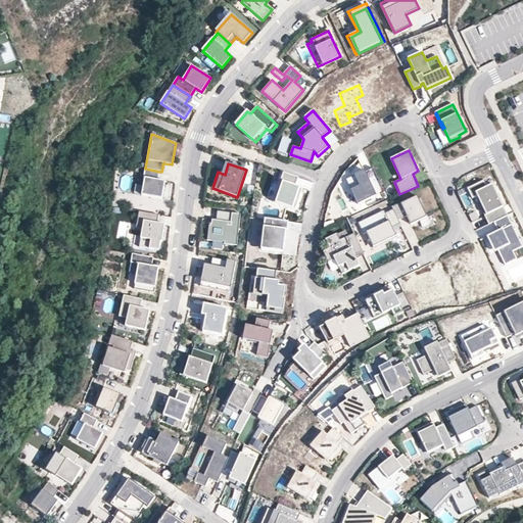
[(385,192),(373,168),(365,172),(365,171),(346,180),(359,204),(385,192)]
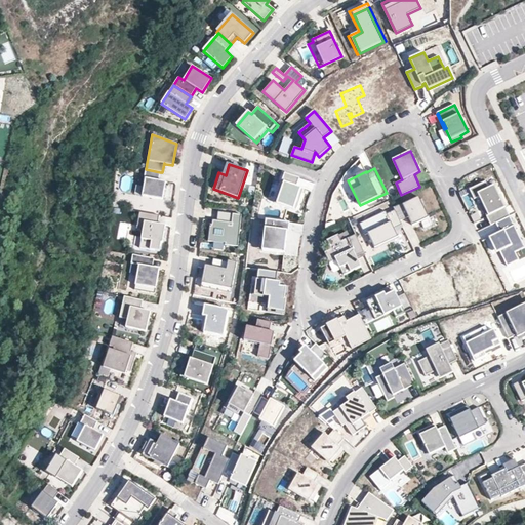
[(158,180),(160,172),(146,169),(144,178),(145,178),(142,196),(162,200),(165,182),(158,180)]
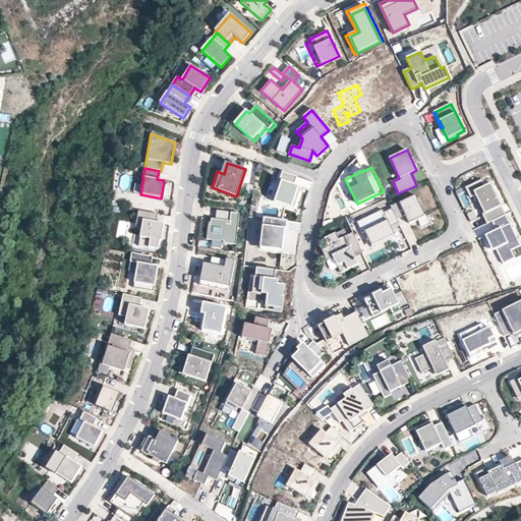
[(296,176),(283,172),(273,203),(294,210),(301,188),(293,185),(296,176)]
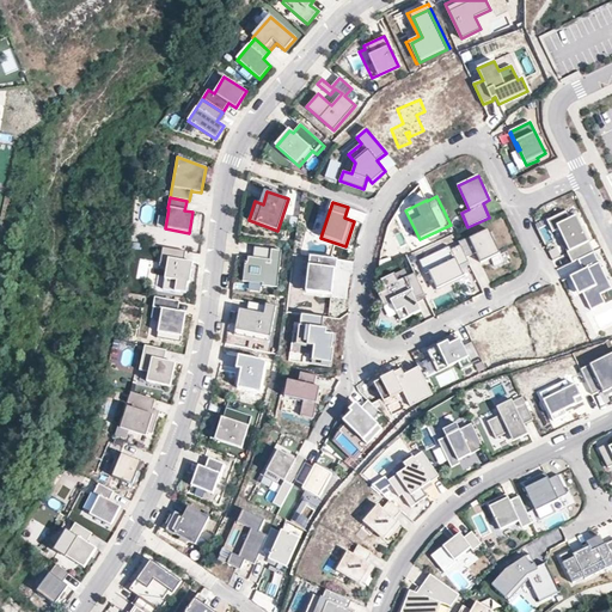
[(593,252),(576,215),(569,219),(565,212),(546,220),(552,232),(558,230),(569,251),(567,252),(571,263),(577,259),(593,252)]
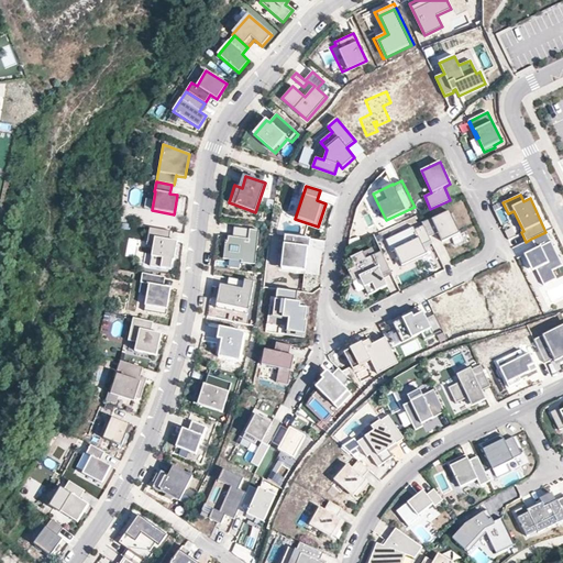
[(423,225),(429,238),(438,233),(442,242),(460,233),(449,211),(431,220),(431,219),(422,223),(423,225)]
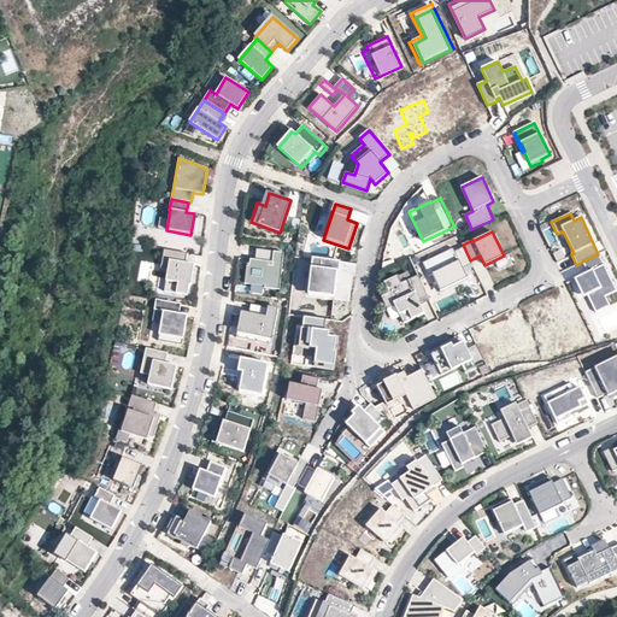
[(472,264),(470,260),(464,247),(456,252),(453,248),(423,263),(429,276),(433,275),(441,292),(468,278),(463,269),(472,264)]
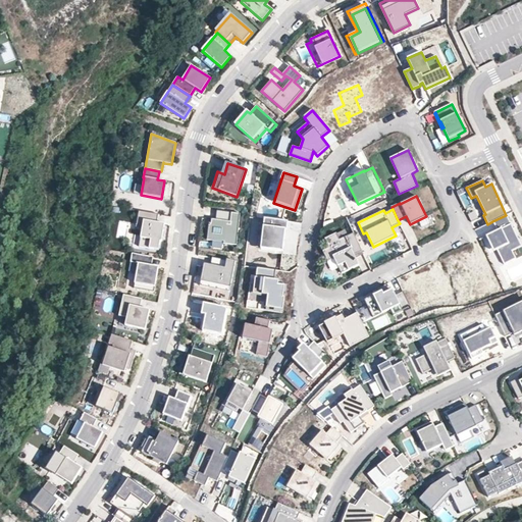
[(236,246),(240,213),(217,210),(216,219),(211,218),(210,223),(208,223),(206,241),(222,243),(222,244),(236,246)]
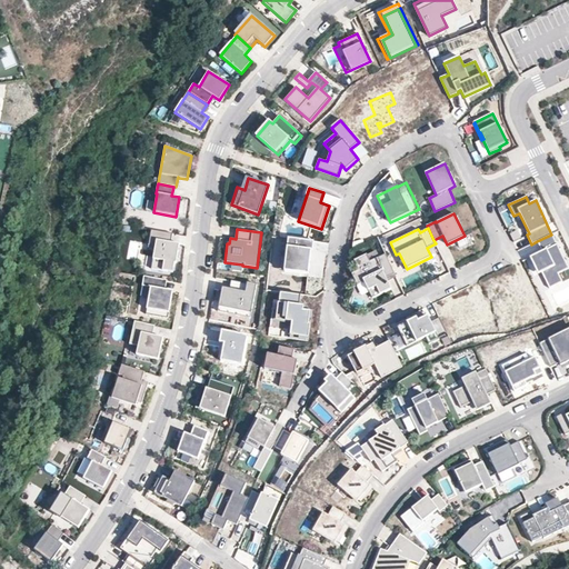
[(172,233),(150,230),(148,245),(155,246),(151,269),(172,272),(175,263),(176,263),(179,245),(171,242),(172,233)]
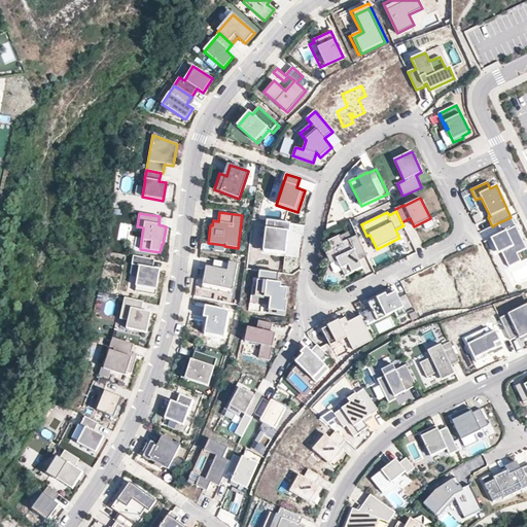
[(523,241),(511,217),(497,223),(501,233),(490,239),(497,253),(501,252),(508,267),(521,260),(517,253),(513,245),(523,241)]
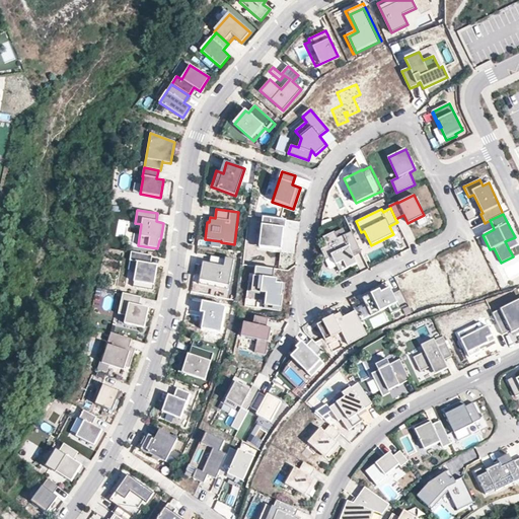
[(287,221),(264,218),(261,246),(283,249),(285,229),(286,229),(287,221)]
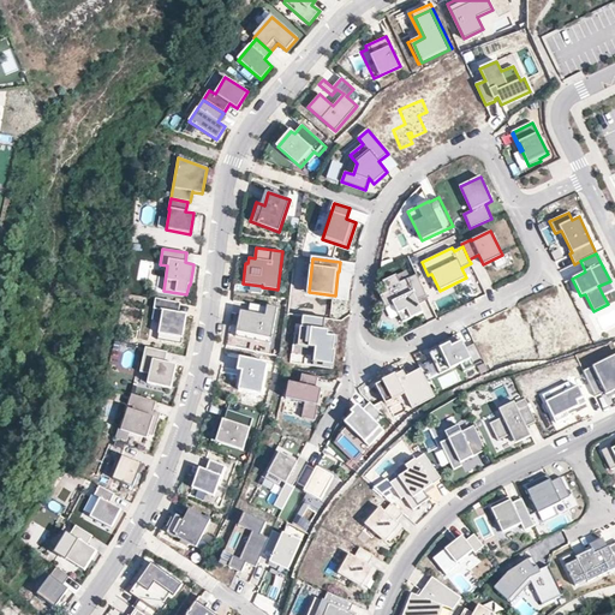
[(155,290),(163,291),(167,266),(160,264),(155,290)]
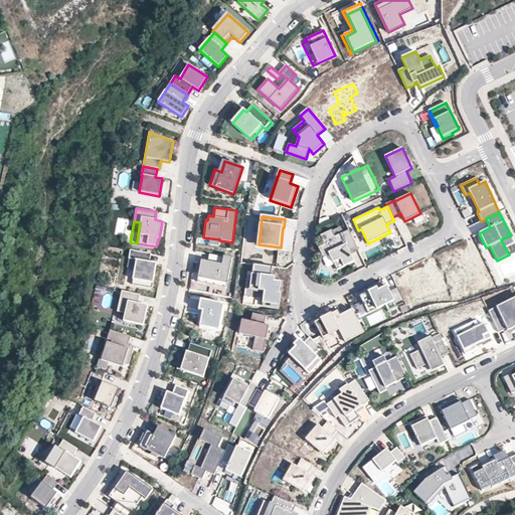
[(347,227),(334,233),(335,236),(349,230),(347,227)]
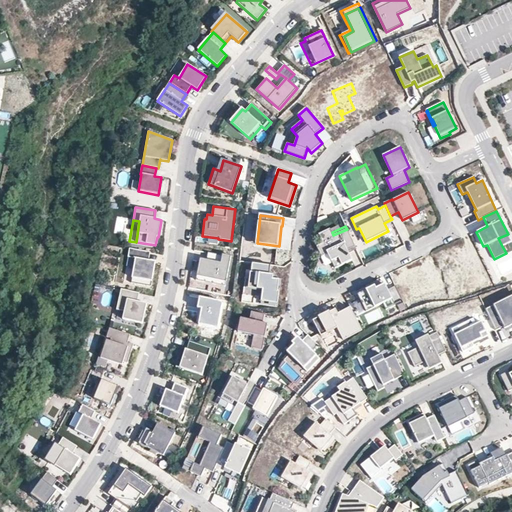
[(323,244),(317,247),(322,257),(328,254),(335,268),(352,260),(349,253),(348,250),(355,246),(347,229),(333,235),(332,232),(330,229),(319,234),(323,244)]
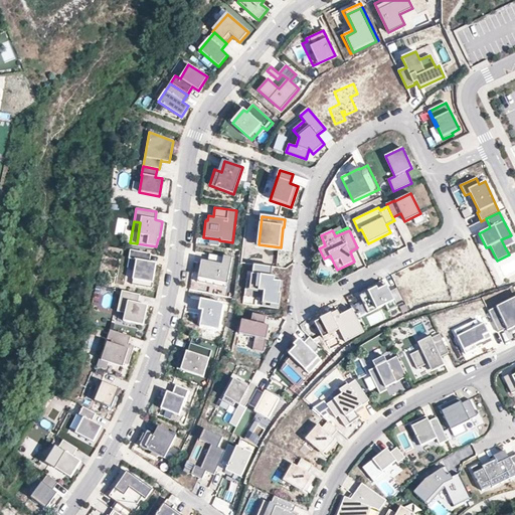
[(514,242),(511,235),(501,239),(505,247),(514,242)]
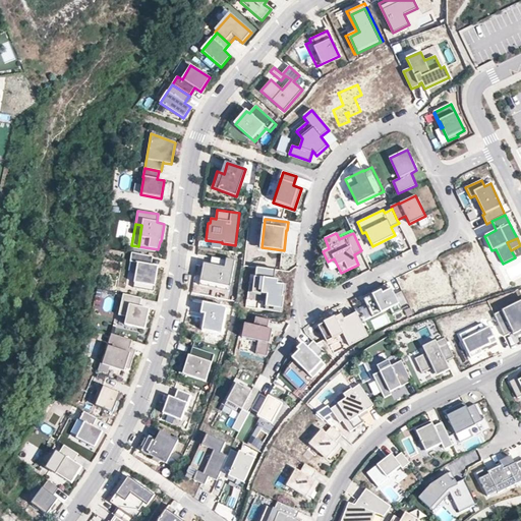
[(150,256),(132,253),(130,262),(138,264),(133,288),(154,291),(159,267),(148,265),(150,256)]
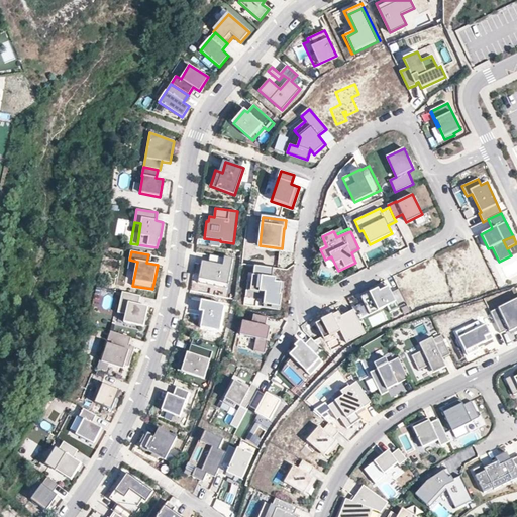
[(233,261),(227,260),(226,266),(204,263),(201,282),(229,286),(233,261)]
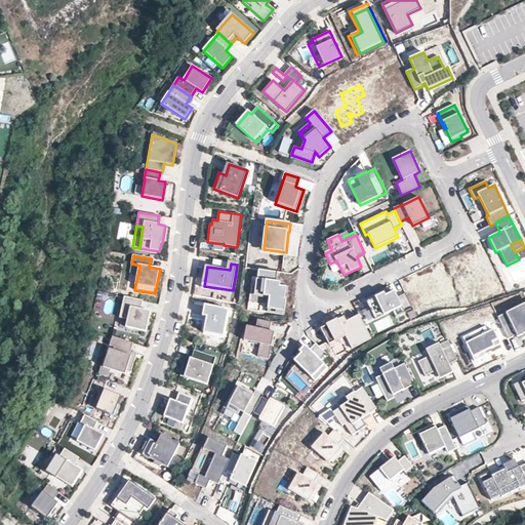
[(286,283),(272,282),(271,297),(275,297),(275,310),(289,311),(290,288),(285,288),(286,283)]
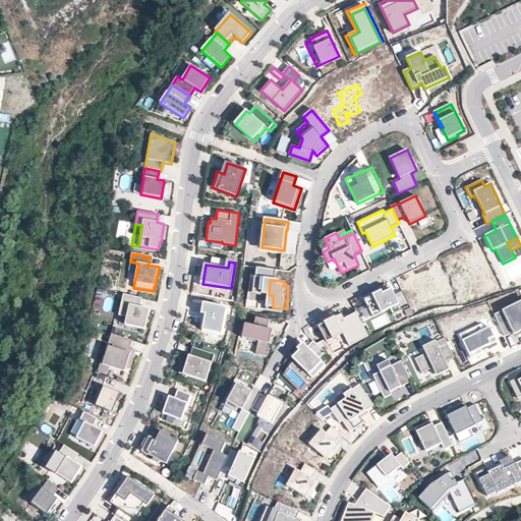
[(409,304),(402,290),(394,294),(392,289),(383,293),(381,290),(363,299),(372,316),(389,308),(393,314),(402,310),(401,308),(409,304)]
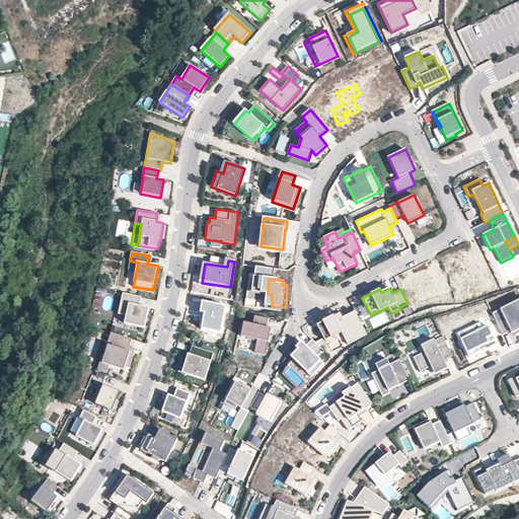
[(142,297),(124,293),(119,314),(127,316),(125,323),(145,328),(149,308),(140,306),(142,297)]
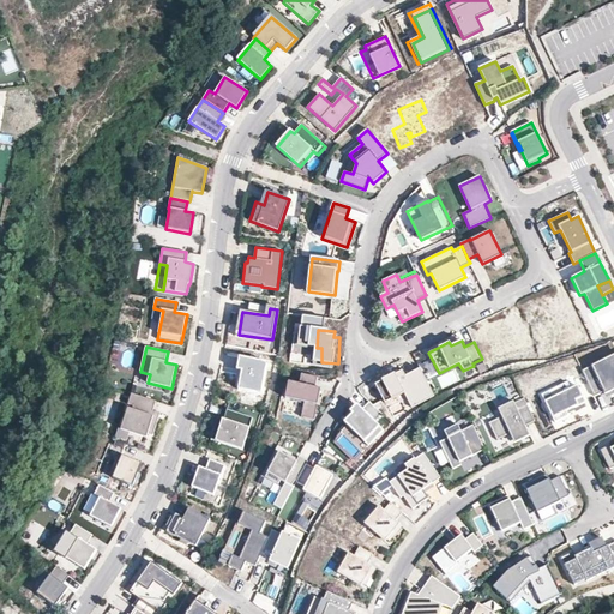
[(272,361),(245,354),(241,369),(247,371),(244,390),(265,395),(272,361)]
